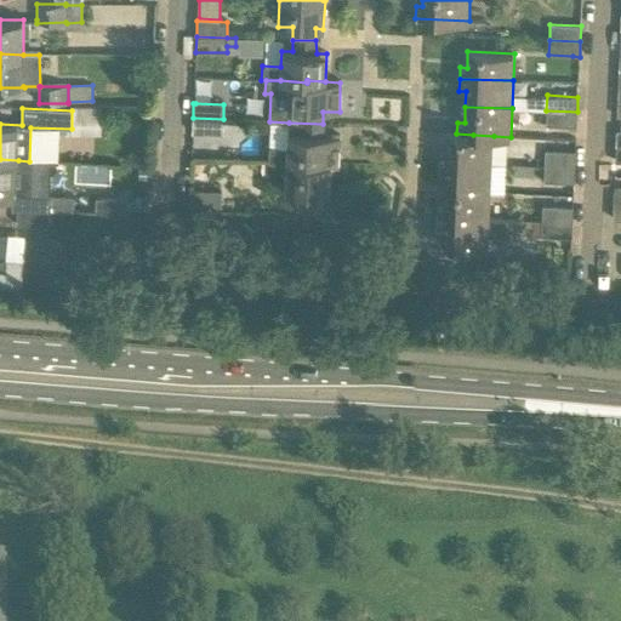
[(577,112),(546,110),(546,125),(576,127),(577,112)]
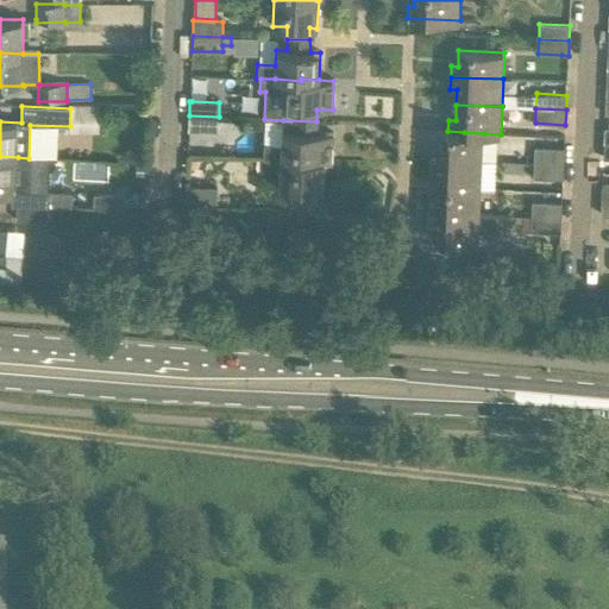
[(219,117),(189,115),(189,131),(218,132),(219,117)]
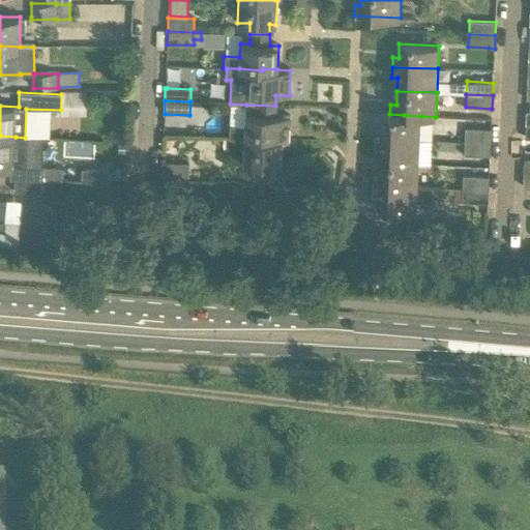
[(245,126),(230,125),(229,139),(244,139),(283,141),(289,142),(291,116),(275,115),(275,106),(246,105),(245,126)]
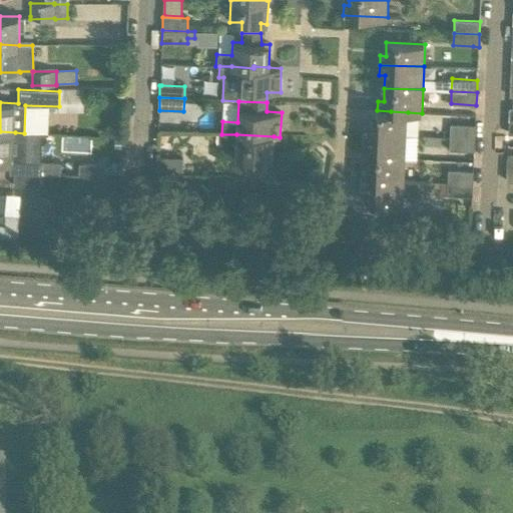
[(362,132),(407,135),(408,112),(391,111),(377,110),(369,110),(368,123),(363,123),(362,132)]
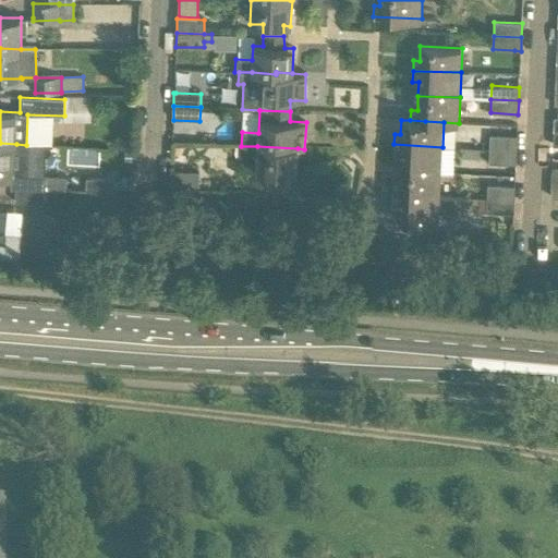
[(489,135),(489,149),(517,150),(517,136),(489,135)]
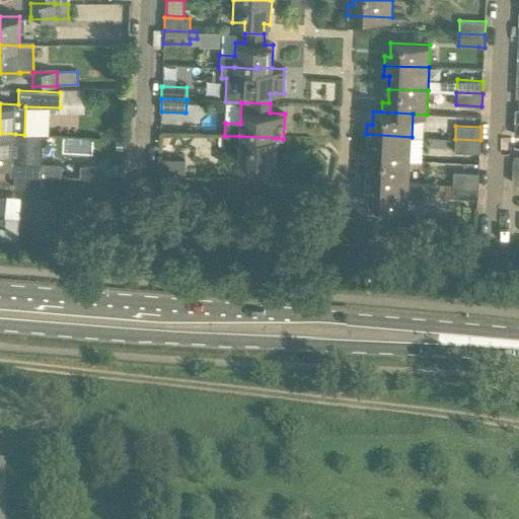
[(0,162),(14,164),(15,134),(0,133),(0,162)]
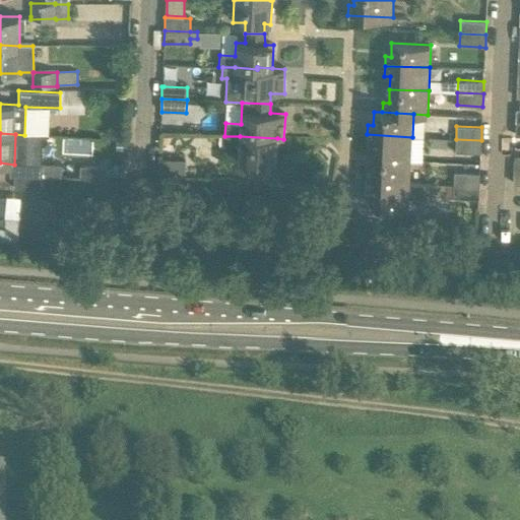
[(41,176),(62,177),(63,165),(42,164),(43,136),(24,135),(15,134),(14,165),(13,175),(15,175),(41,176)]
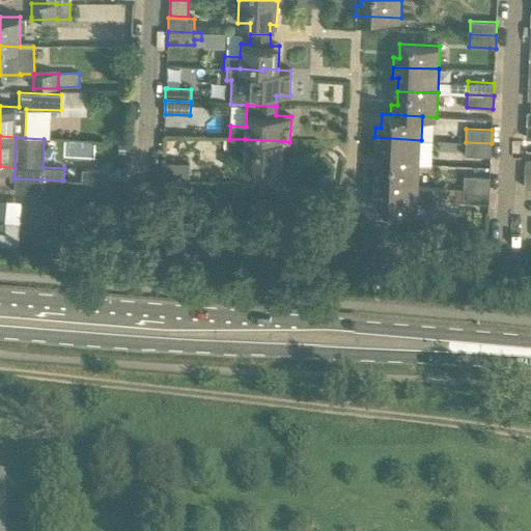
[(380,162),(419,164),(421,140),(374,137),(374,147),(381,147),(380,162)]
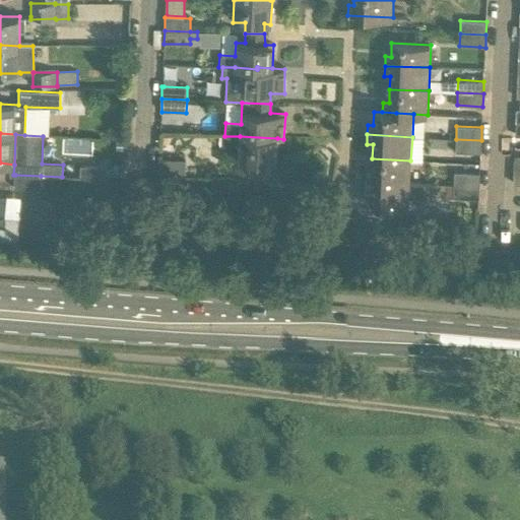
[(276,163),(277,138),(240,136),(239,160),(248,160),(248,172),(268,173),(268,161),(276,163)]
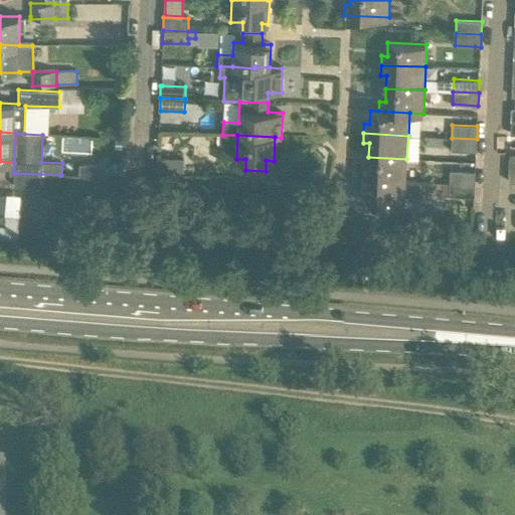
[(477,139),(452,138),(451,150),(476,152),(477,139)]
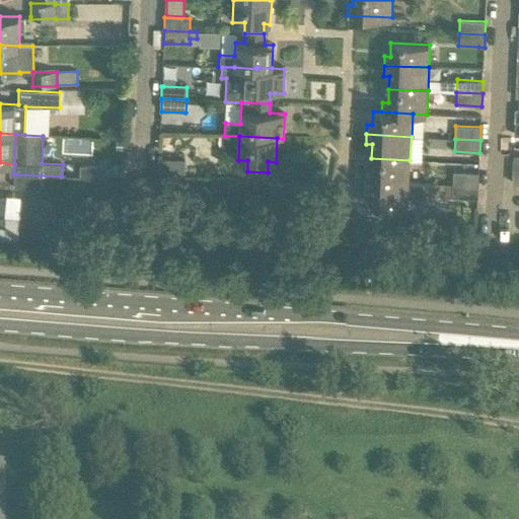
[(371,158),(370,171),(365,170),(364,180),(409,182),(410,160),(371,158)]
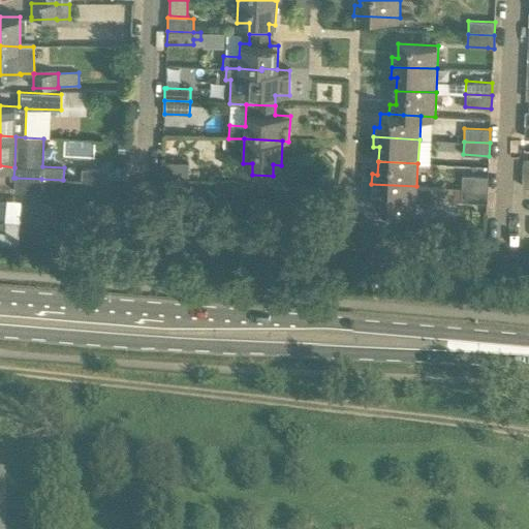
[(161,176),(187,176),(187,163),(162,163),(161,176)]
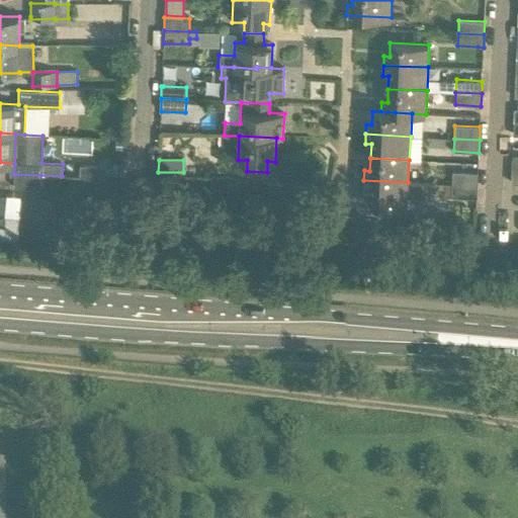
[(101,166),(81,165),(80,177),(94,178),(94,176),(100,176),(101,166)]
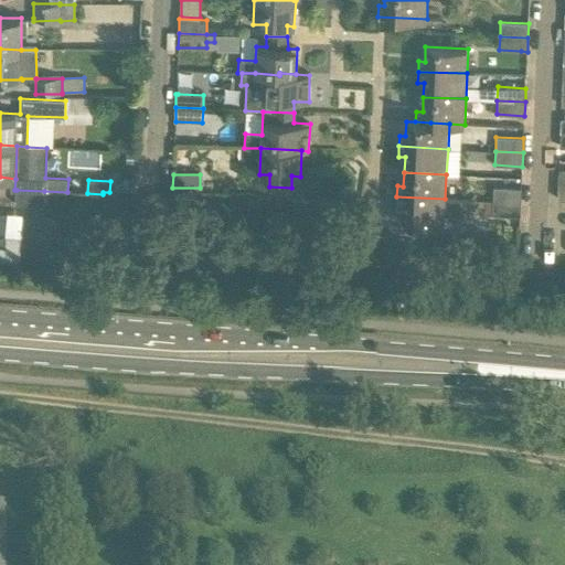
[(493,202),(521,203),(521,189),(493,188),(493,202)]
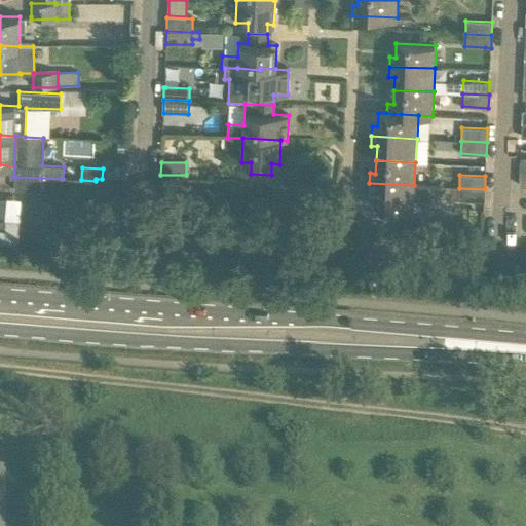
[(41,178),(15,177),(14,190),(41,191),(41,178)]
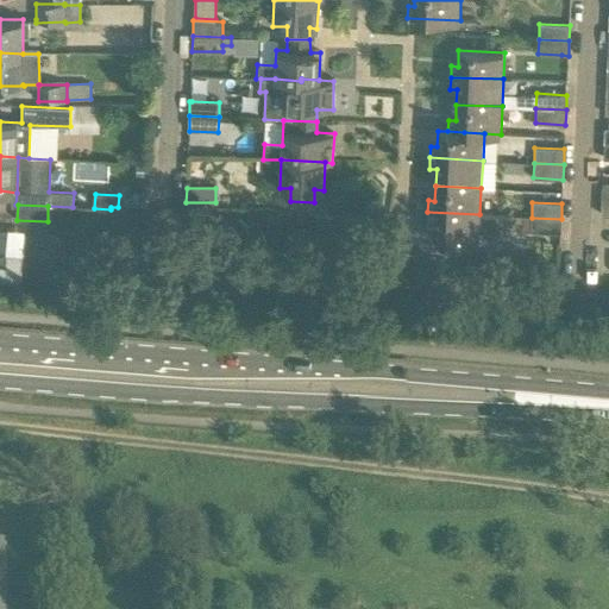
[(113,209),(113,225),(125,226),(125,209),(113,209)]
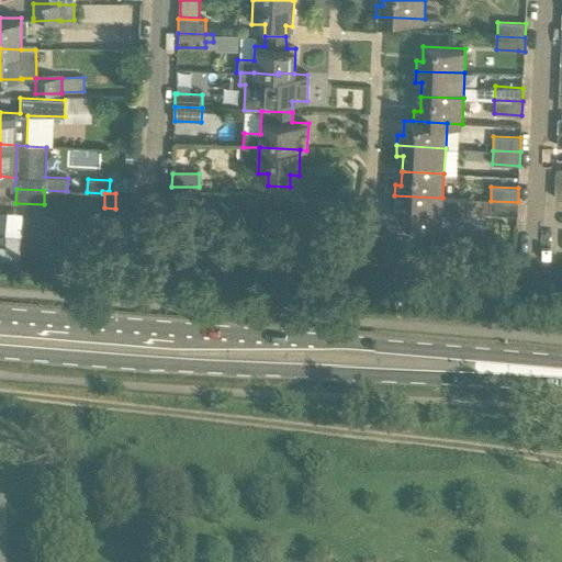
[(400,206),(398,222),(441,224),(442,214),(465,215),(467,200),(442,198),(394,195),(394,205),(400,206)]
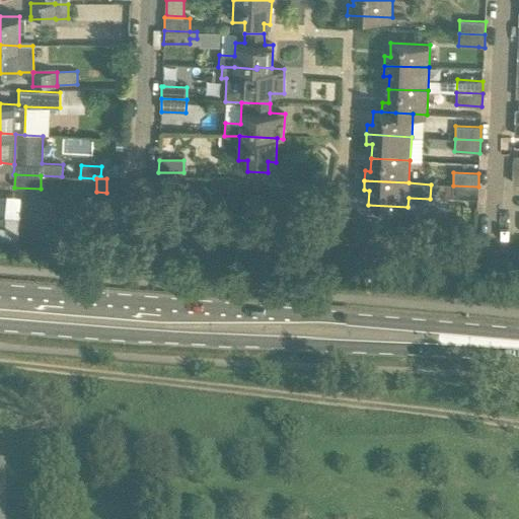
[(478,187),(453,186),(452,198),(477,200),(478,187)]
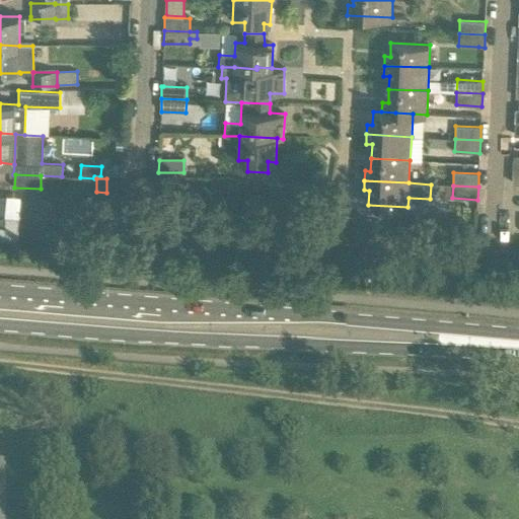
[(0,238),(17,240),(19,218),(5,217),(7,190),(0,189),(0,238)]
